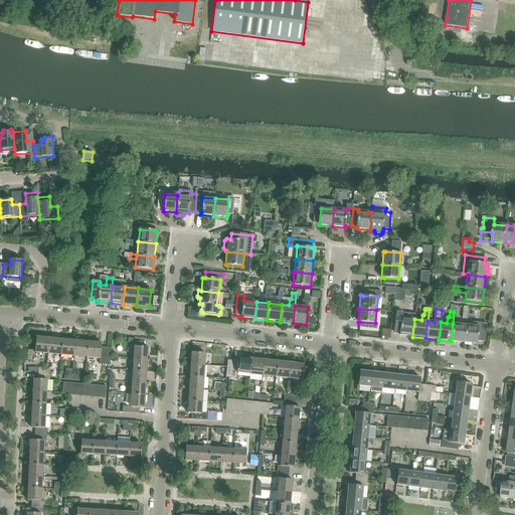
[(399,335),(412,337),(415,314),(396,312),(396,315),(394,332),(400,333),(399,335)]
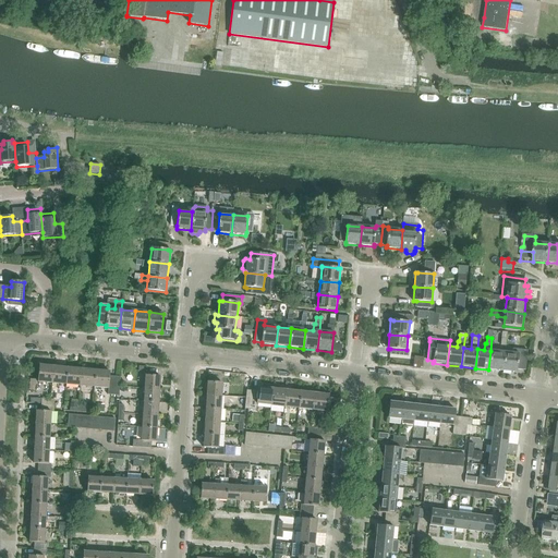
[(502,371),(517,373),(518,370),(525,371),(529,350),(513,349),(512,353),(505,352),(502,371)]
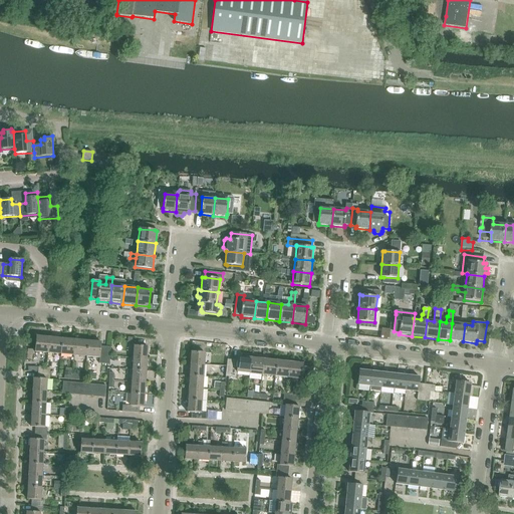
[(450,340),(463,341),(465,324),(452,323),(450,340)]
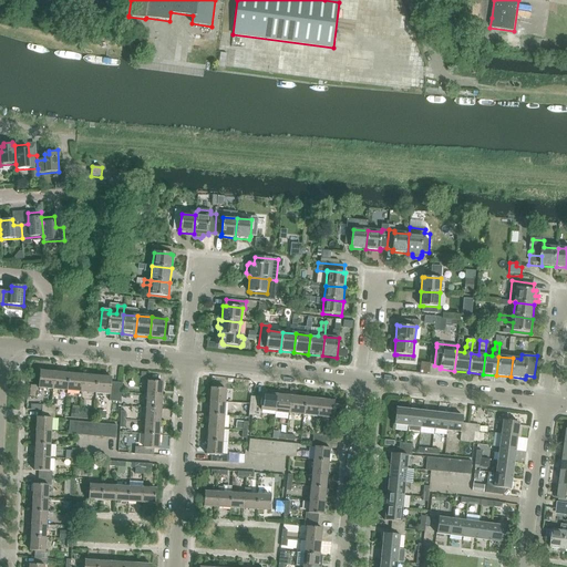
[(420,373),(429,374),(430,364),(422,363),(420,373)]
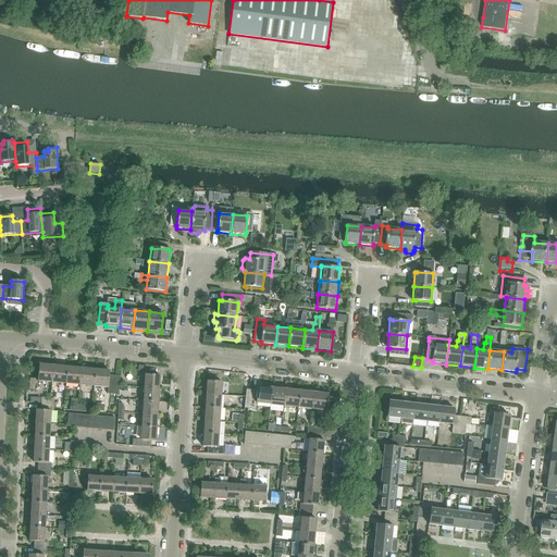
[(38,382),(52,383),(53,366),(39,364),(38,382)]
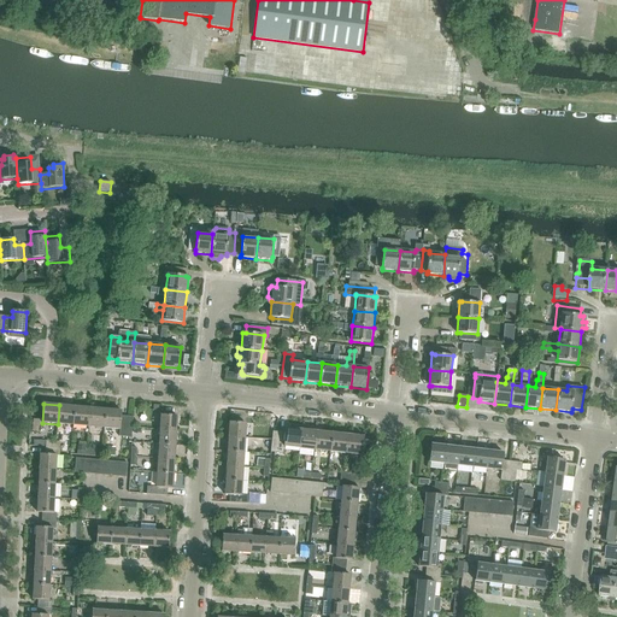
[(58,424),(74,425),(75,407),(59,405),(58,424)]
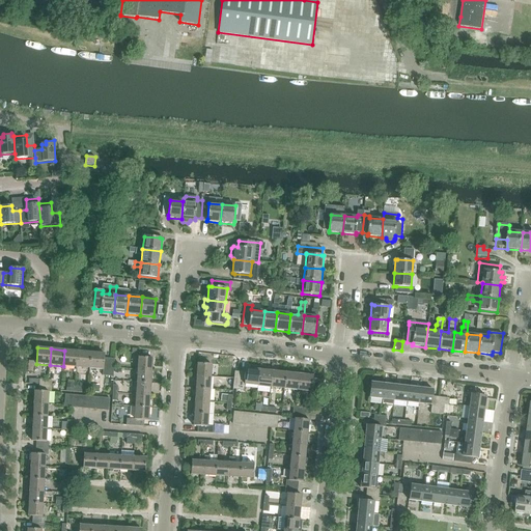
[(63,366),(76,367),(78,352),(64,351),(63,366)]
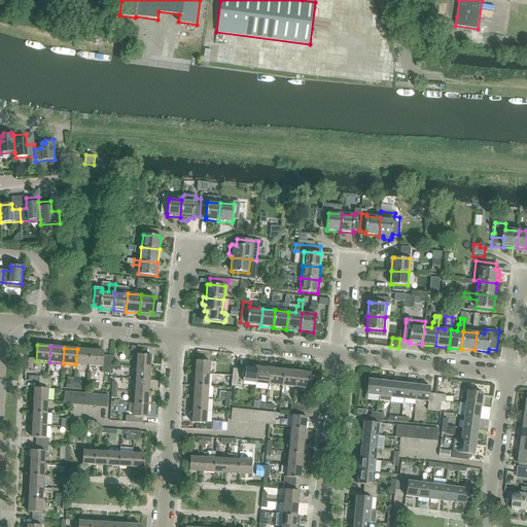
[(75,364),(89,365),(91,350),(77,349),(75,364)]
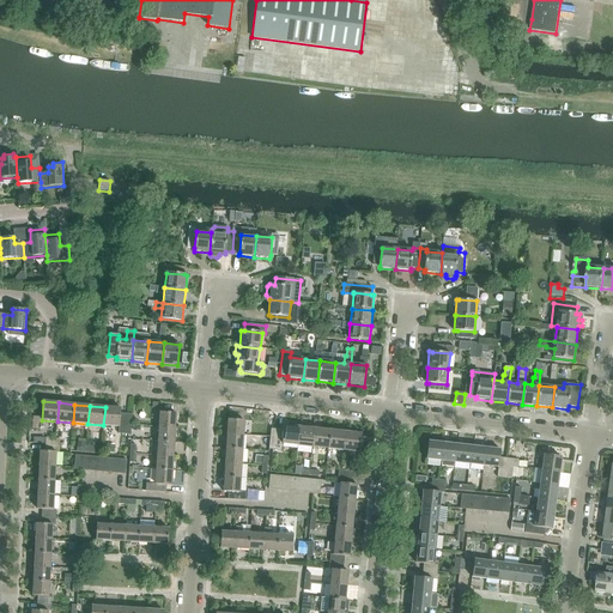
[(103,425),(119,428),(121,408),(105,407),(103,425)]
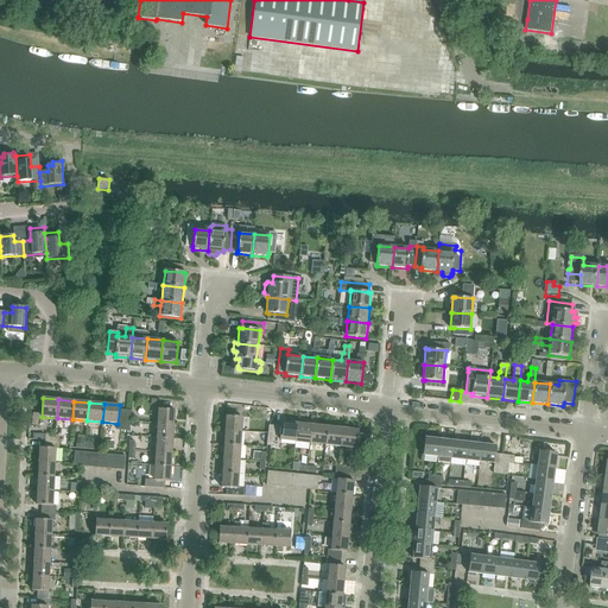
[(159,410),(158,424),(173,425),(175,410),(159,410)]
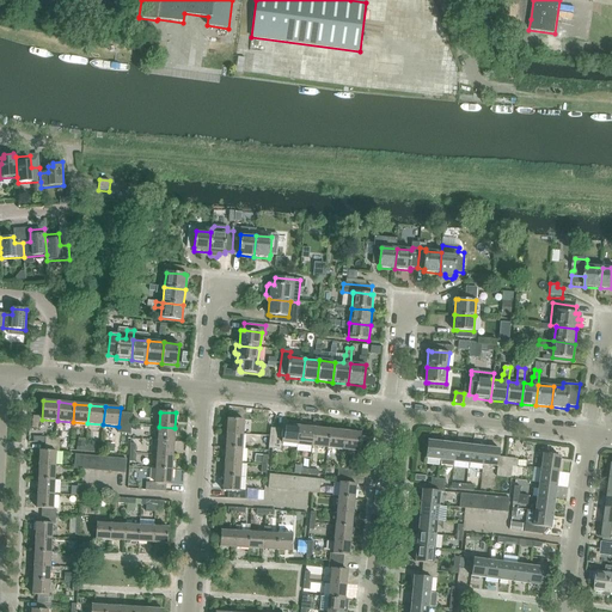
[(228,420),(227,434),(243,435),(244,420),(228,420)]
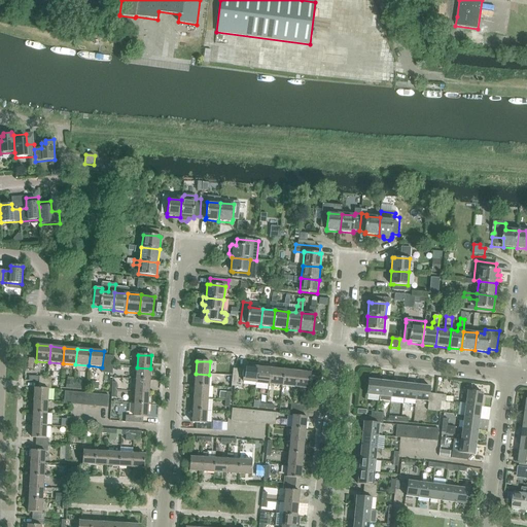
[(243,382),(256,383),(258,367),(245,365),(244,370),(243,382)]
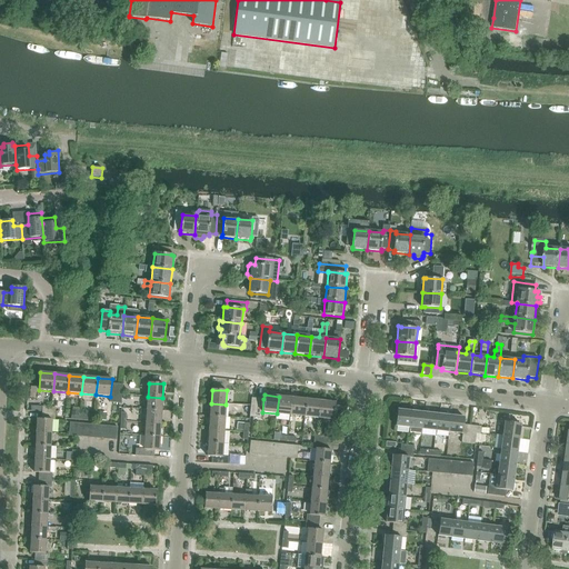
[(161,411),(162,398),(148,397),(147,410),(161,411)]
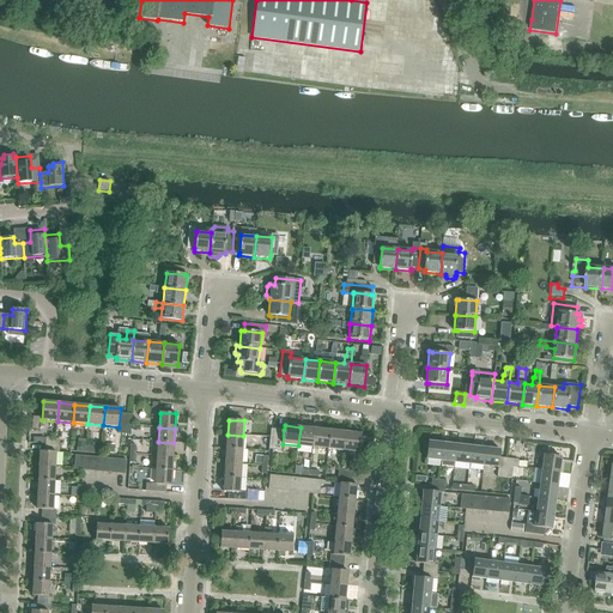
[(298,445),(314,448),(316,429),(301,428),(298,445)]
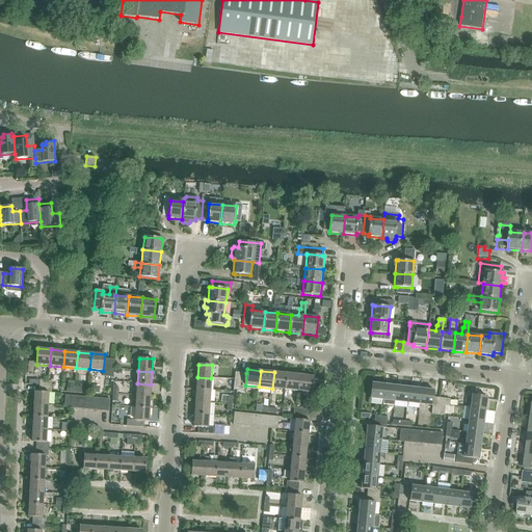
[(287,374),(274,372),(272,389),(286,390),(287,374)]
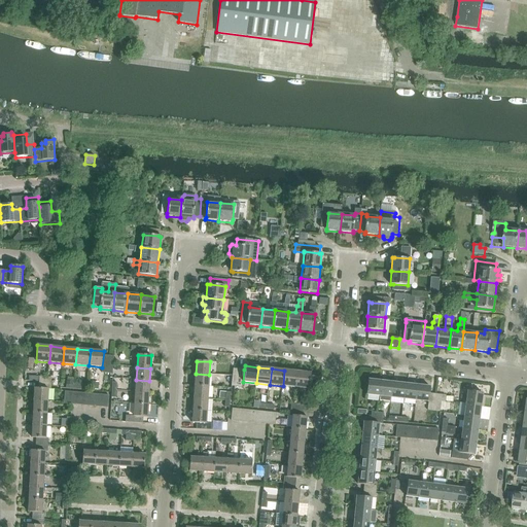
[(283,386),(296,387),(297,372),(284,371),(283,386)]
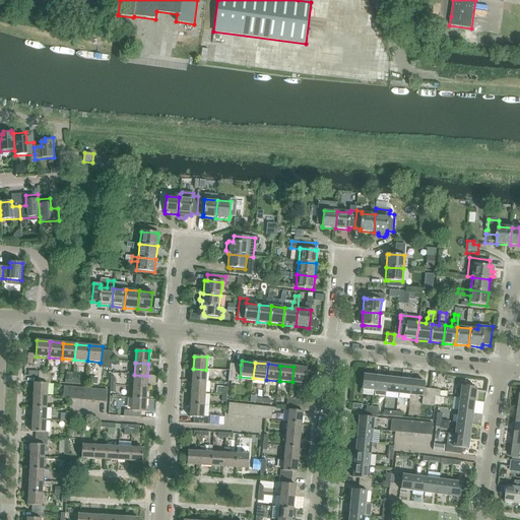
[(294,367),(293,382),(306,384),(307,369),(294,367)]
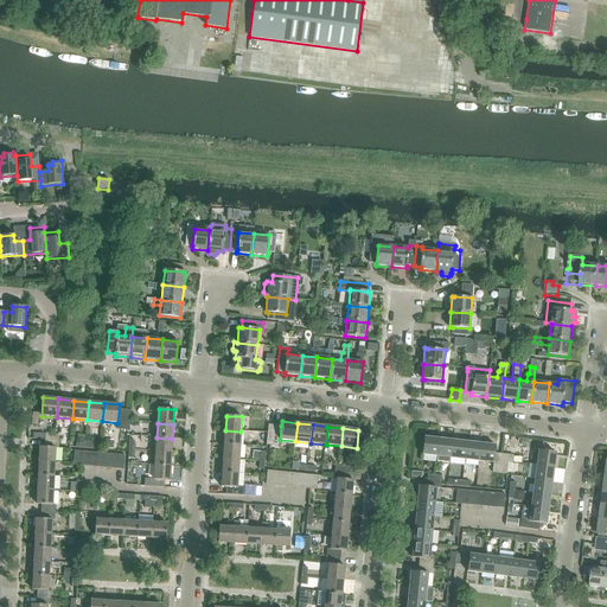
[(225,430),(224,445),(240,446),(241,432),(225,430)]
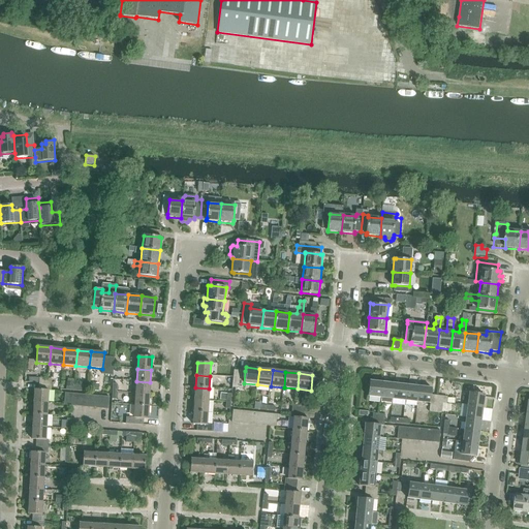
[(150,394),(150,382),(136,381),(135,394),(150,394)]
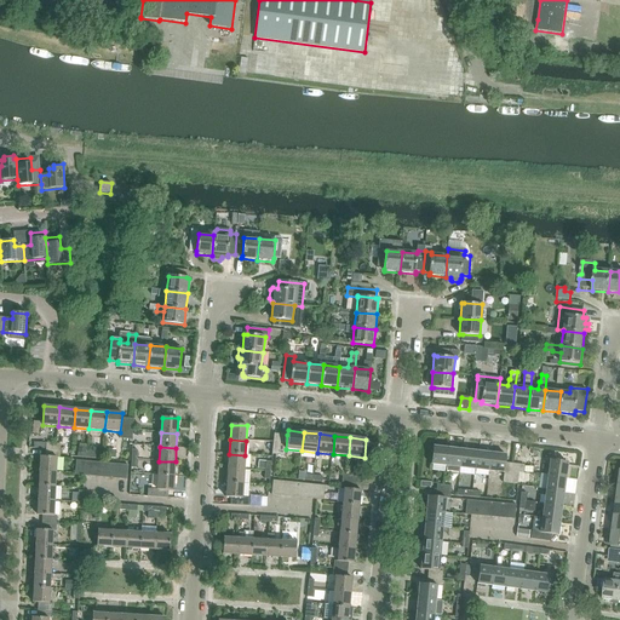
[(446,466),(448,448),(434,447),(431,464),(446,466)]
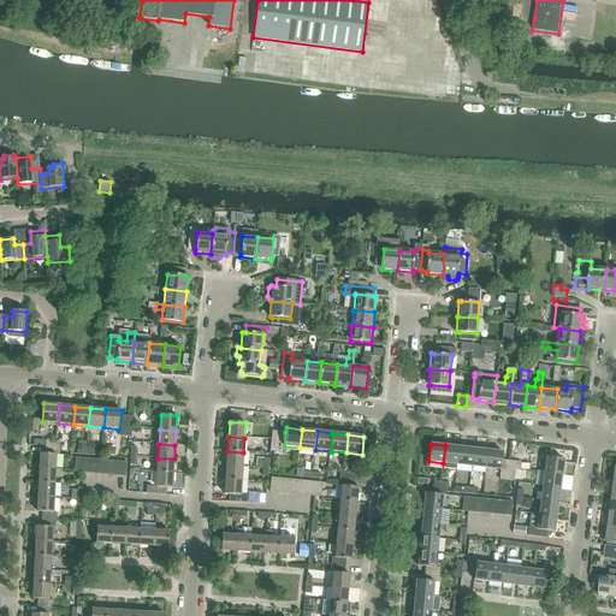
[(443,463),(457,465),(460,448),(445,445),(443,463)]
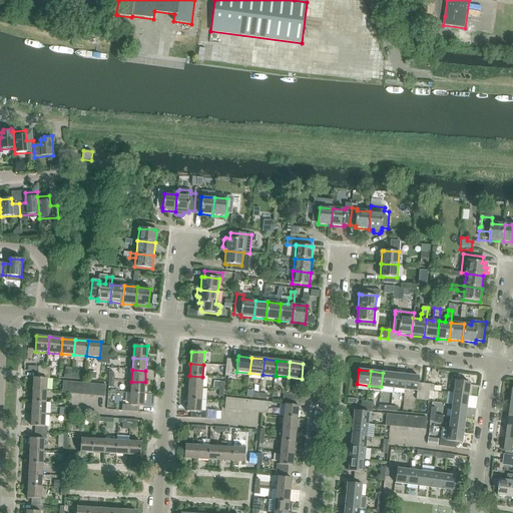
[(33,378),(33,390),(46,391),(47,379),(49,379),(50,373),(44,372),(38,372),(37,378),(33,378)]
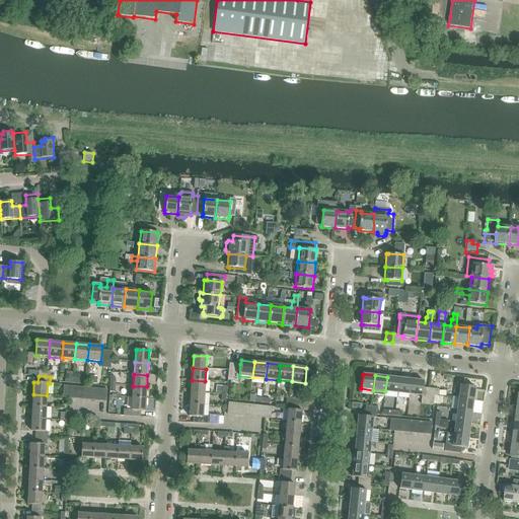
[(387,377),(385,391),(397,392),(399,378),(387,377)]
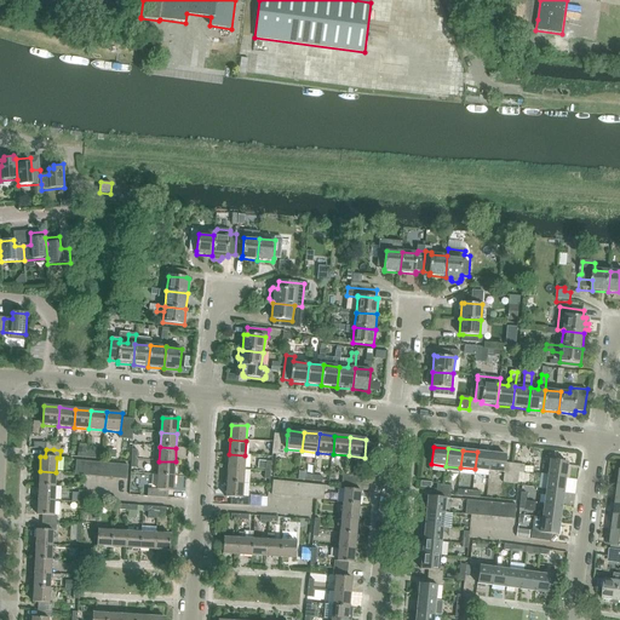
[(475,469),(489,471),(492,453),(477,452),(475,469)]
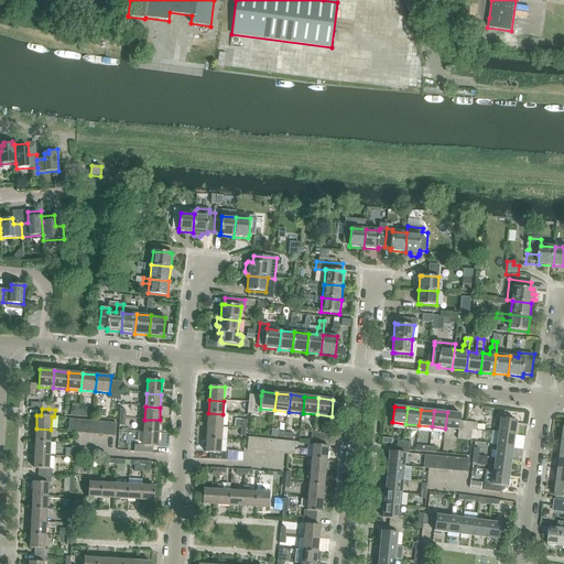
[(445,429),(458,430),(459,421),(461,414),(447,412),(445,429)]
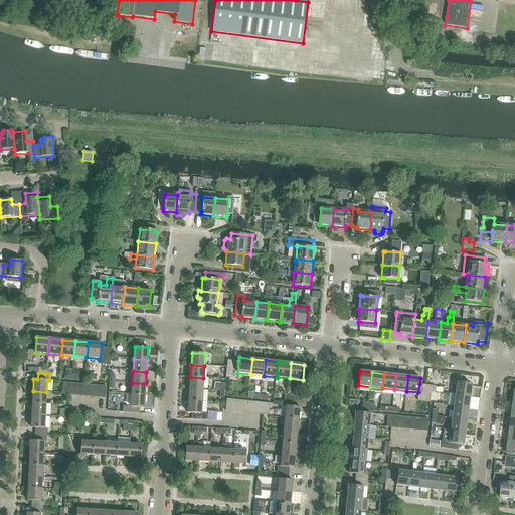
[(190,377),(189,389),(203,389),(203,378),(190,377)]
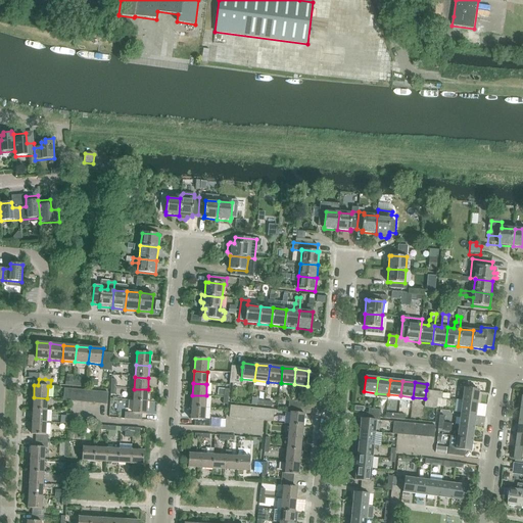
[(465,388),(463,400),(477,402),(479,390),(465,388)]
